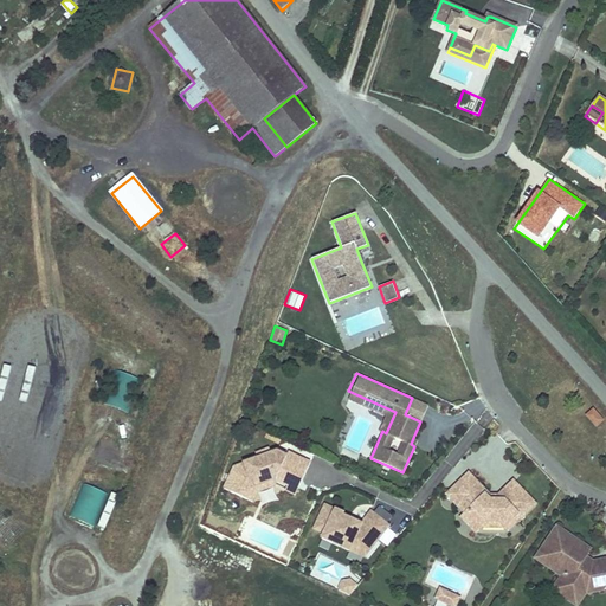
[(348,391),(346,398),(365,406),(386,416),(379,430),(382,431),(386,433),(395,412),(348,391)]
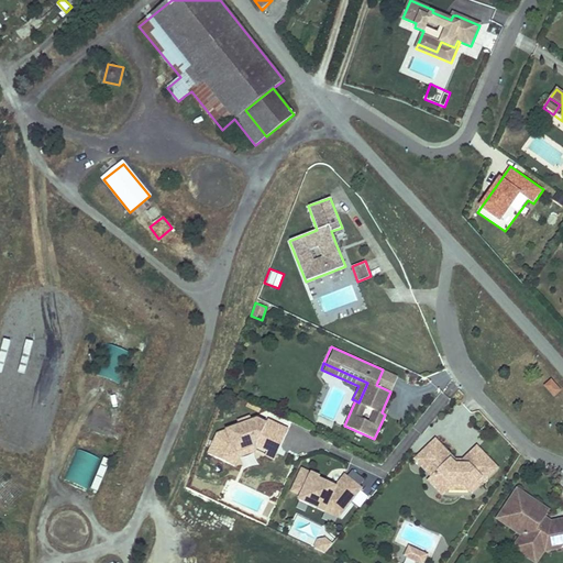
[(551,381),(544,386),(554,397),(560,392),(551,381)]
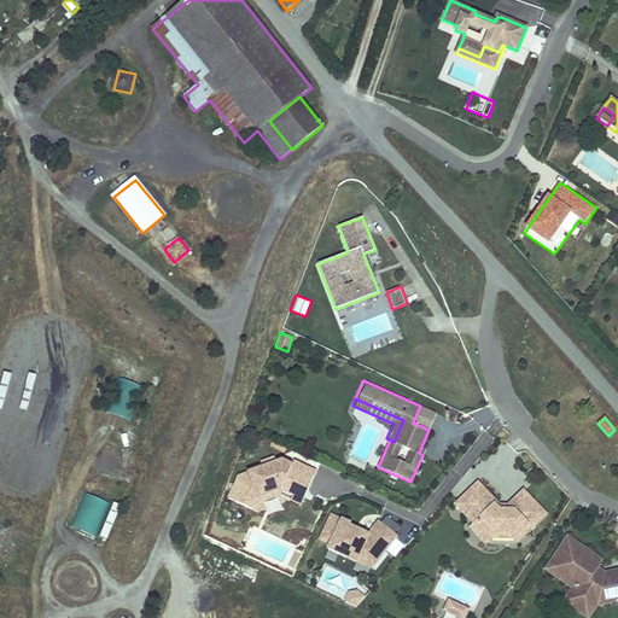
[(263,468),(239,477),(228,499),(252,509),(258,497),(281,489),(296,496),(298,490),(307,495),(318,472),(295,461),(292,466),(283,461),(277,464),(273,465),(270,460),(261,464),(263,468)]
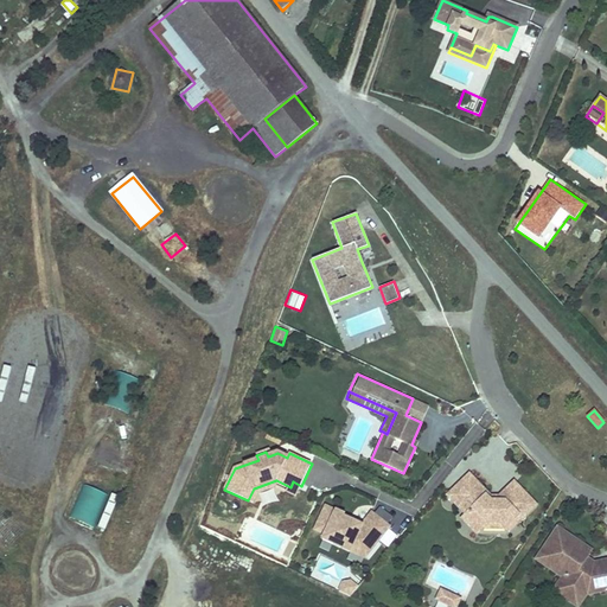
[(470,474),(449,493),(458,502),(455,503),(466,515),(462,518),(477,534),(483,526),(489,522),(499,522),(504,528),(509,531),(535,505),(513,483),(498,497),(500,499),(498,502),(491,502),(484,494),(486,492),(470,474)]
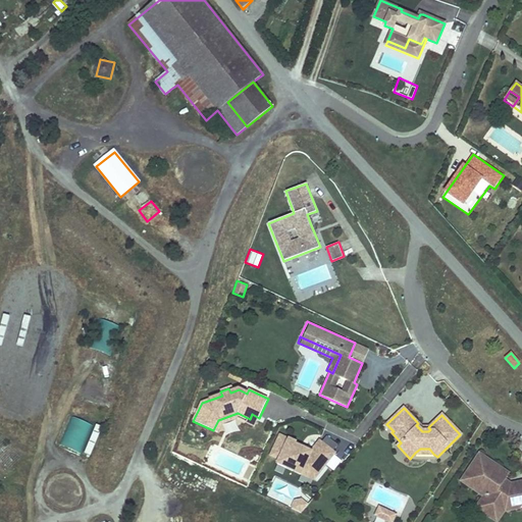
[(238,413),(218,420),(213,430),(217,432),(221,424),(238,419),(238,413)]
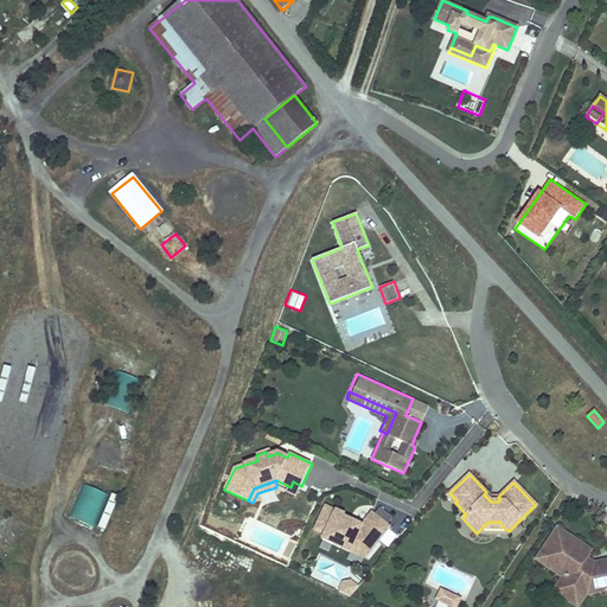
[(301,486),(293,481),(291,487),(288,491),(296,496),(301,486)]
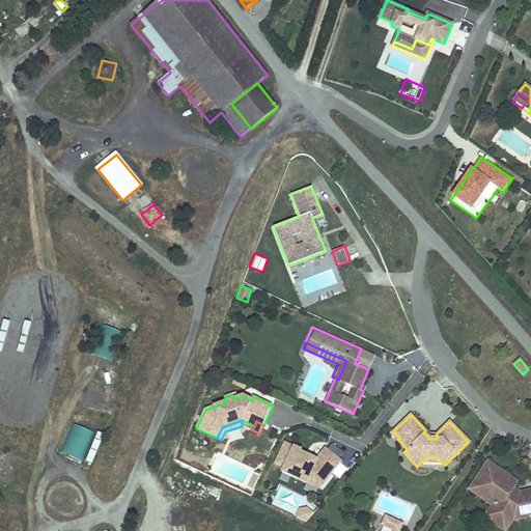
[(83,460),(93,429),(70,422),(60,454),(83,460)]
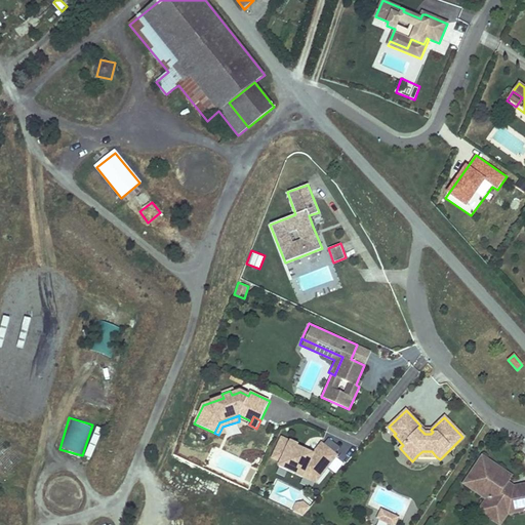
[(83,456),(90,458),(103,429),(95,426),(83,456)]
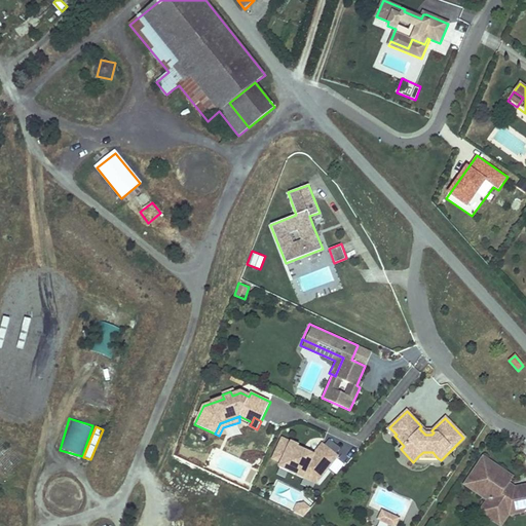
[(389,427),(387,428),(395,436),(397,435),(389,427)]
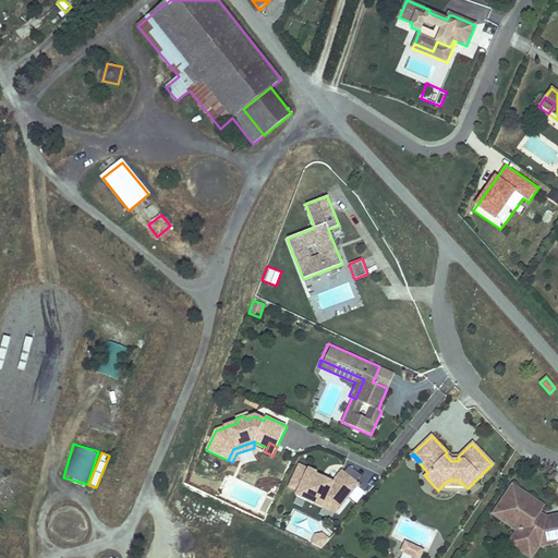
[(295,492),(307,468),(299,463),(288,487),(295,492)]
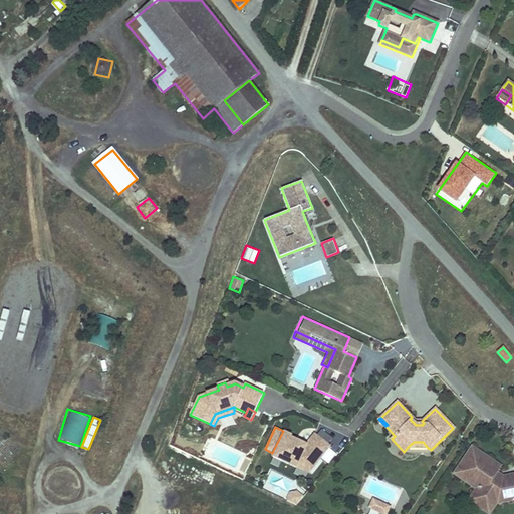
[(293,433),(284,429),(283,431),(272,453),(271,456),(298,468),(298,467),(309,442),(307,441),(292,435),(293,433)]
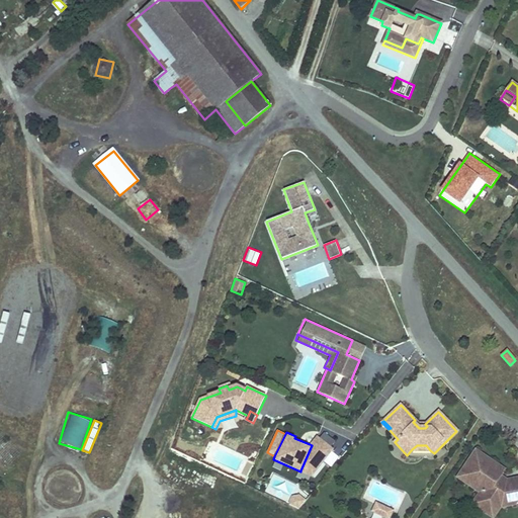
[(317,435),(310,444),(312,445),(300,470),(313,477),(335,449),(317,435)]
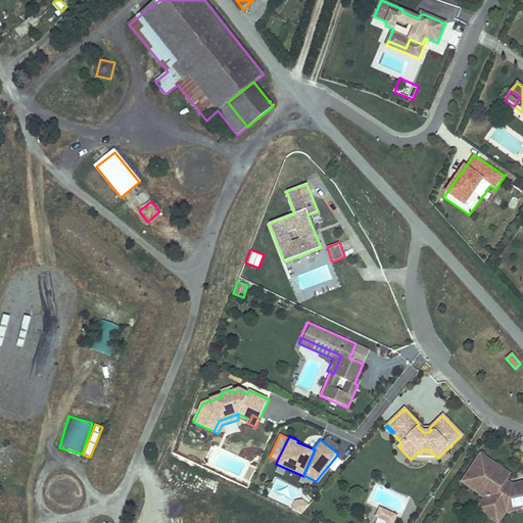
[(36,450),(33,461),(39,463),(43,453),(36,450)]
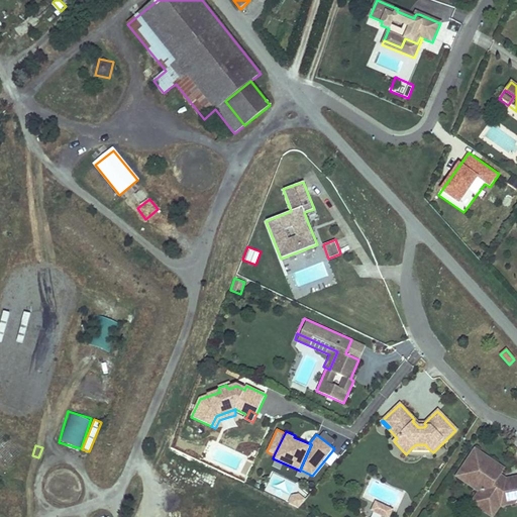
[(516,497),(516,478),(504,481),(500,481),(496,479),(503,469),(492,461),(491,462),(484,457),(485,456),(475,450),(470,457),(471,458),(466,467),(464,466),(456,477),(461,480),(463,478),(470,482),(468,484),(473,487),(474,485),(481,490),(476,498),(487,506),(491,501),(499,506),(509,492),(516,497)]
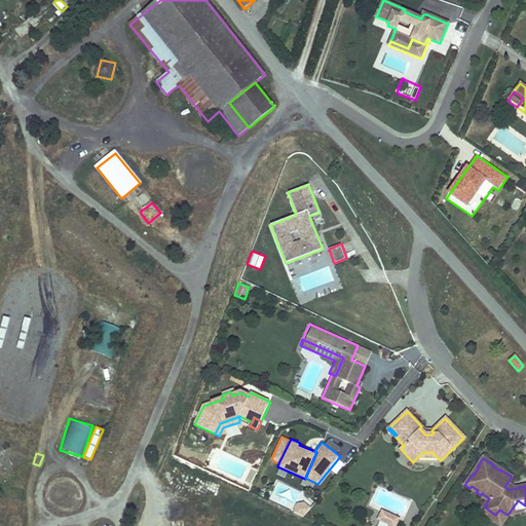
[(525,505),(518,500),(508,515),(524,512),(525,508),(525,505)]
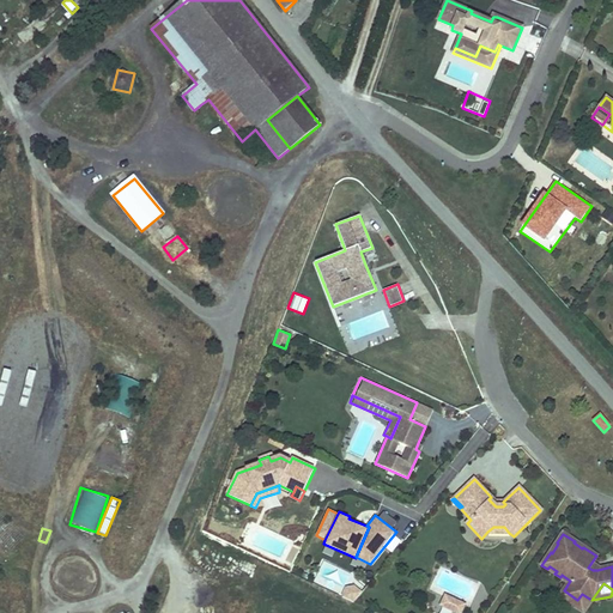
[(360,590),(349,584),(343,596),(356,602),(360,590)]
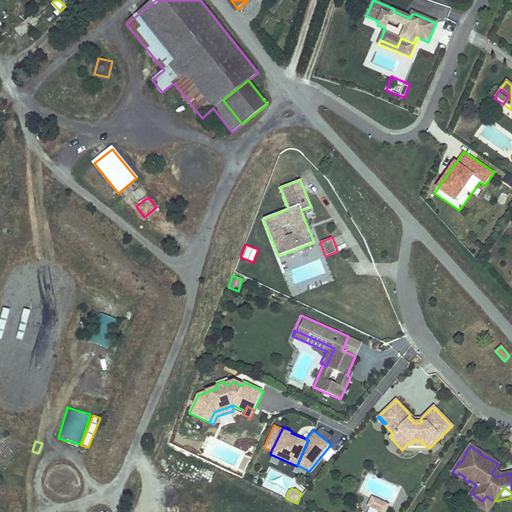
[(482,501),(471,493),(467,498),(487,511),(494,501),(486,496),(482,501)]
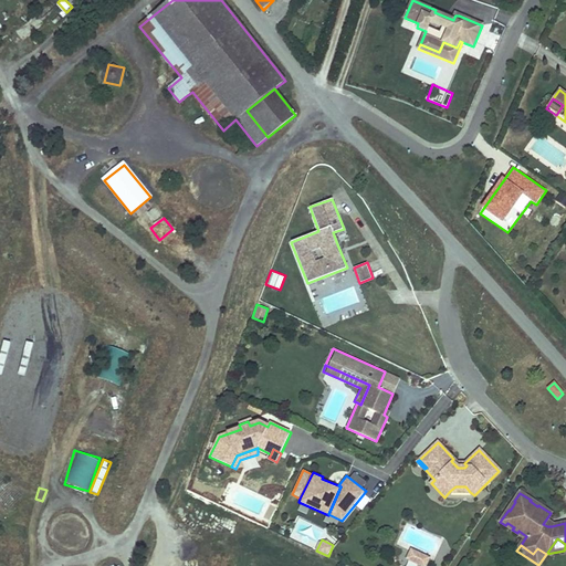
[(422,556),(411,551),(407,558),(419,564),(422,556)]
